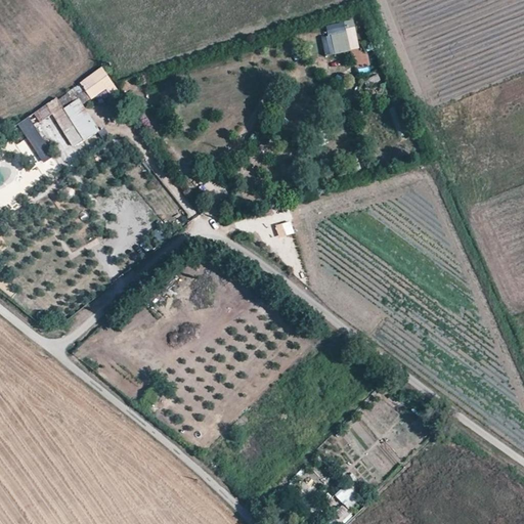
[(351,20),(324,25),(326,36),(320,37),(323,55),(354,51),(351,20)]
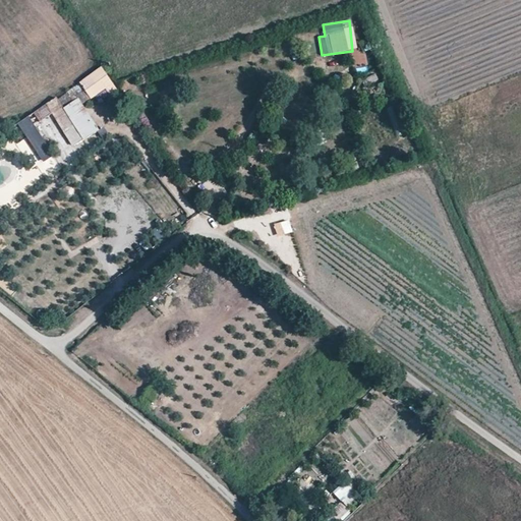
[(79,82),(95,104),(116,89),(101,67),(79,82)]
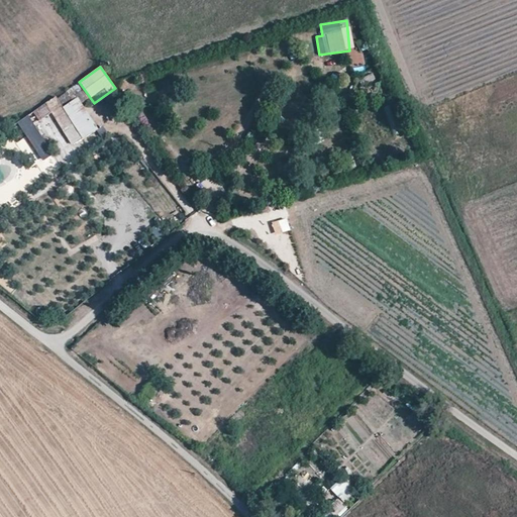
[(54,99),(60,108),(72,99),(66,90),(54,99)]
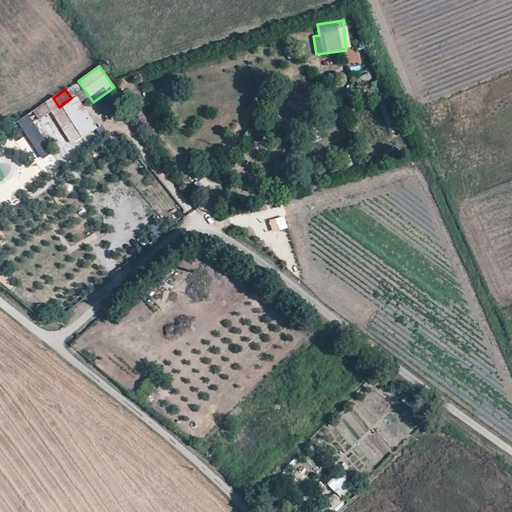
[(59,107),(81,138),(98,127),(76,95),(71,98),(59,107)]
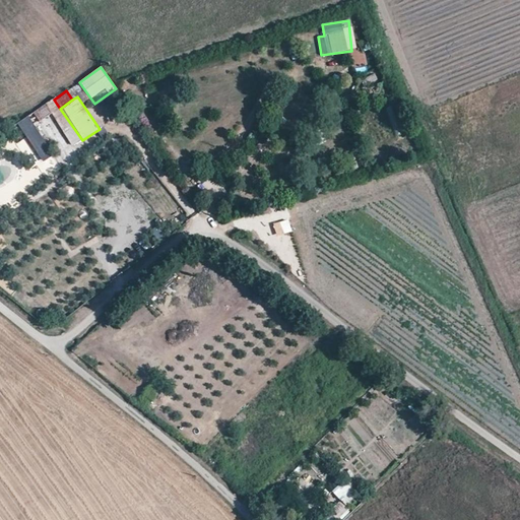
[(39,144),(45,140),(33,123),(26,127),(39,144)]
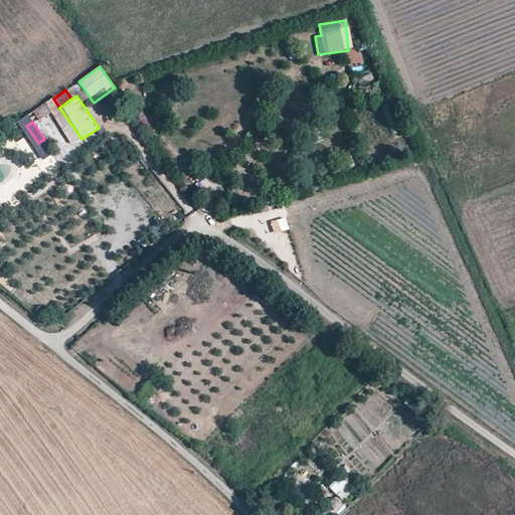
[(137,393),(146,400),(158,388),(149,381),(137,393)]
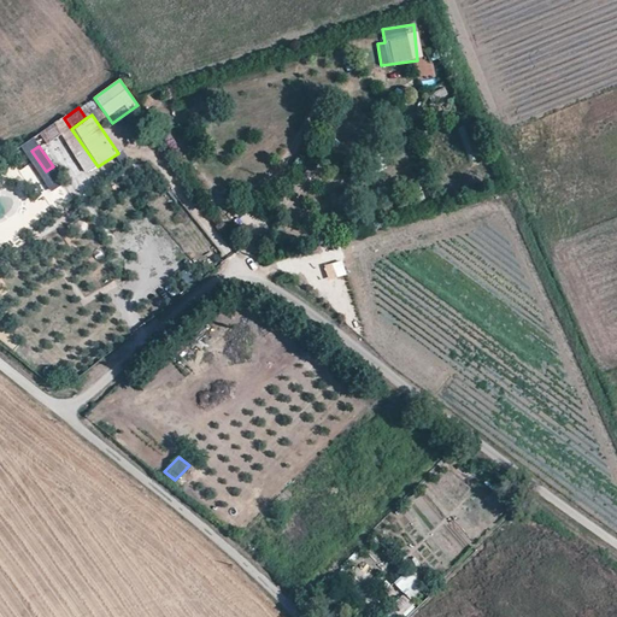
[(394,582),(407,600),(421,591),(409,573),(394,582)]
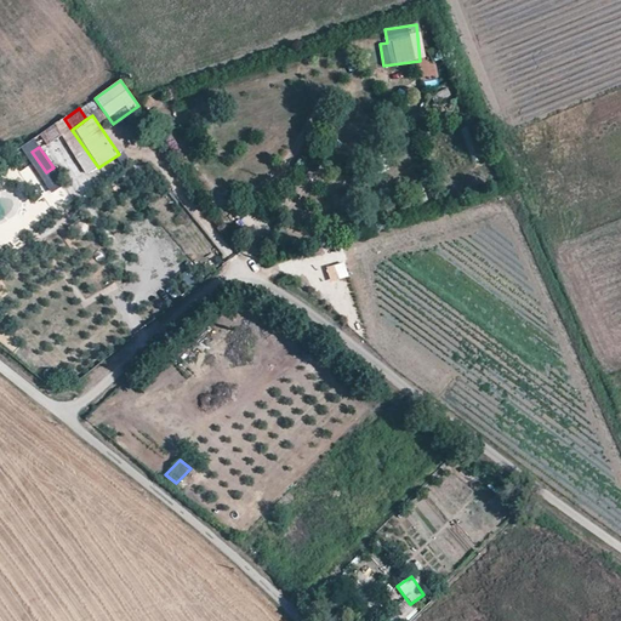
[(403,620),(404,620),(417,613),(409,600),(396,610),(403,620)]
